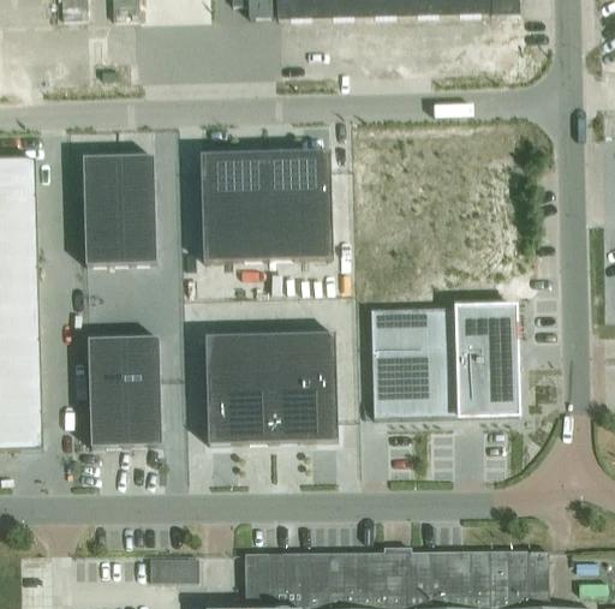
[(248,0),(249,16),(278,16),(276,0),(248,0)]
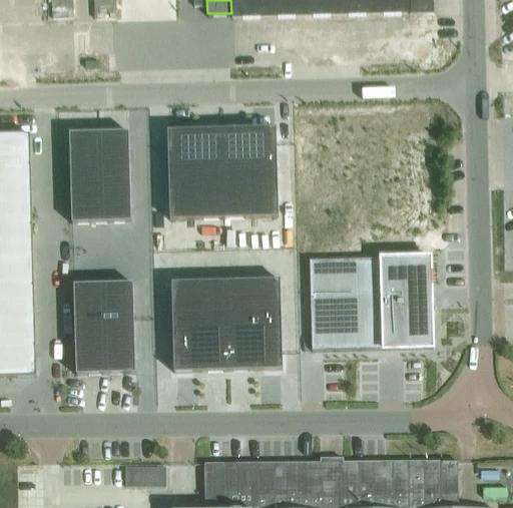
[(230,0),(231,13),(230,15),(398,11),(397,0),(230,0)]
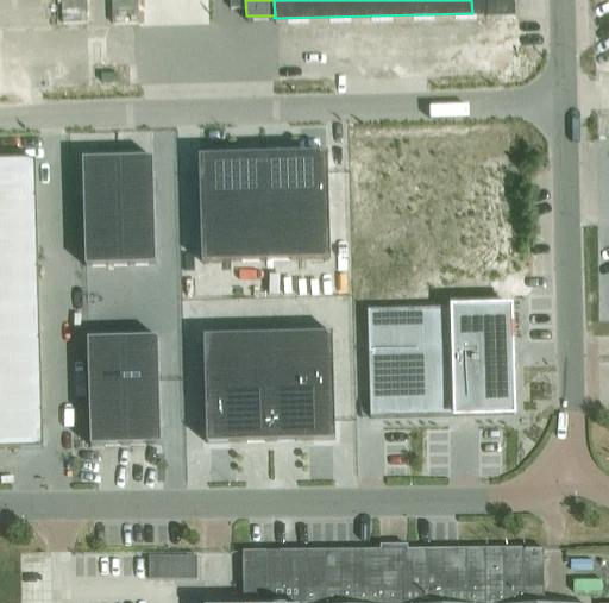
[(471,0),(472,13),(487,13),(487,14),(501,13),(504,13),(512,13),(515,13),(515,0),(513,0),(471,0)]
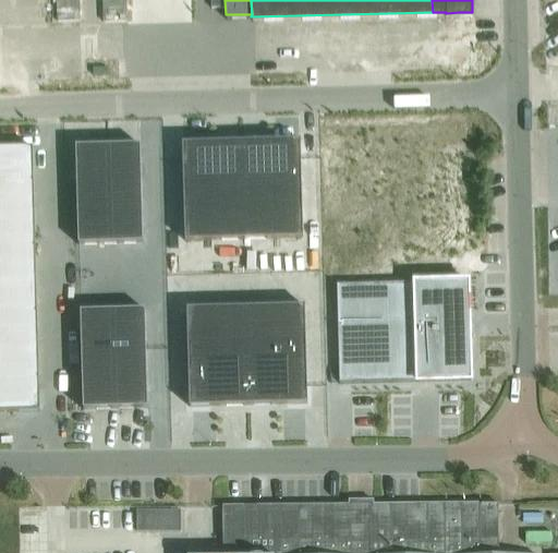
[(299,136),(241,137),(243,235),(302,233),(299,136)]
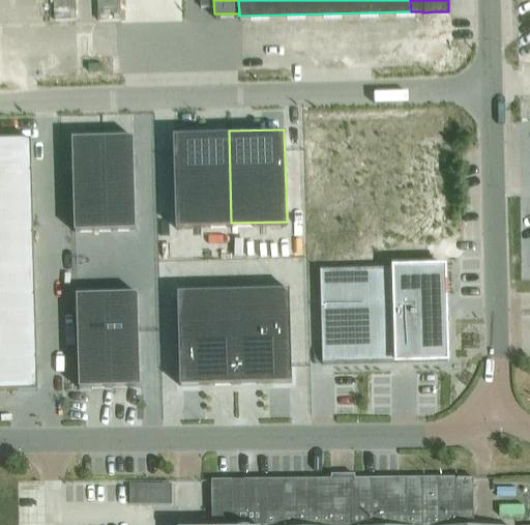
[(229,130),(173,133),(175,225),(231,223),(229,130)]
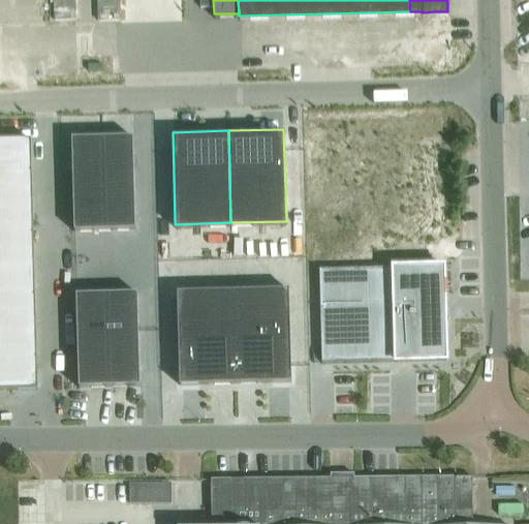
[(132,133),(101,134),(103,193),(113,193),(133,192),(132,133)]
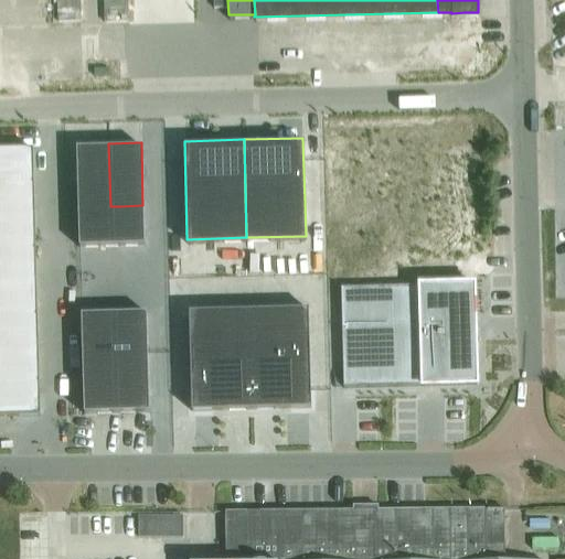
[(108,143),(76,143),(77,207),(99,206),(110,206),(108,143)]
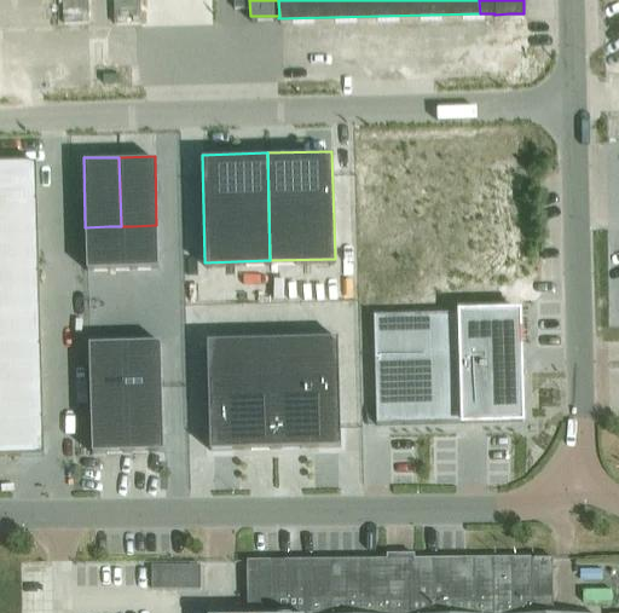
[(35,160),(0,160),(0,209),(36,209),(35,160)]
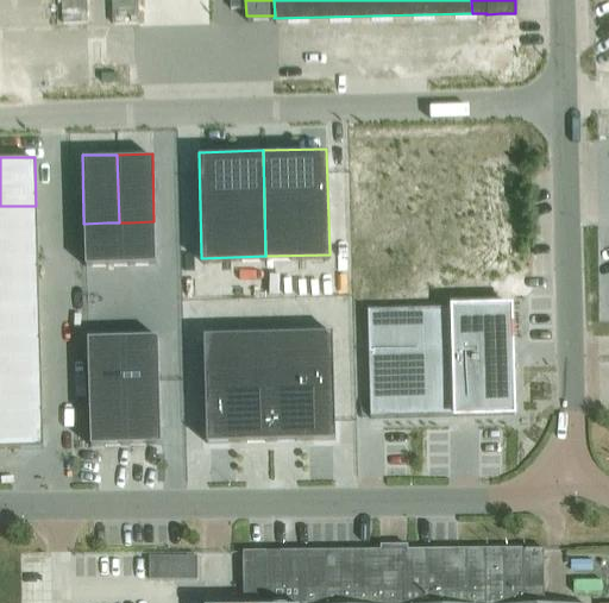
[(36,206),(0,206),(0,230),(37,230),(36,206)]
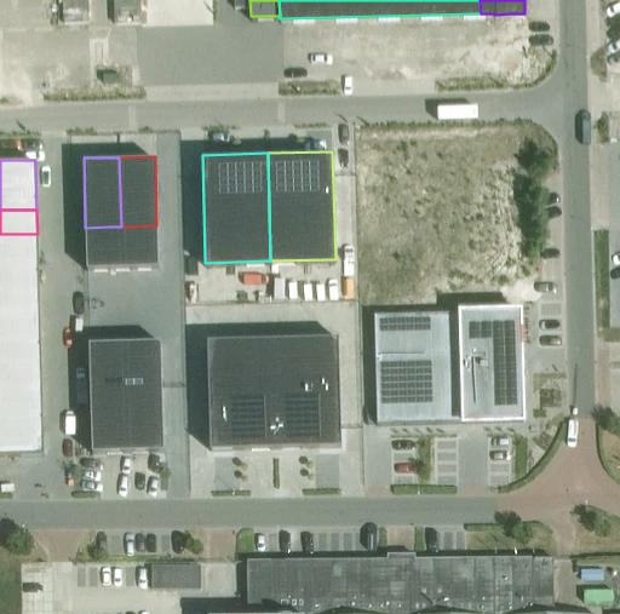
[(156,225),(132,227),(133,265),(158,265),(156,225)]
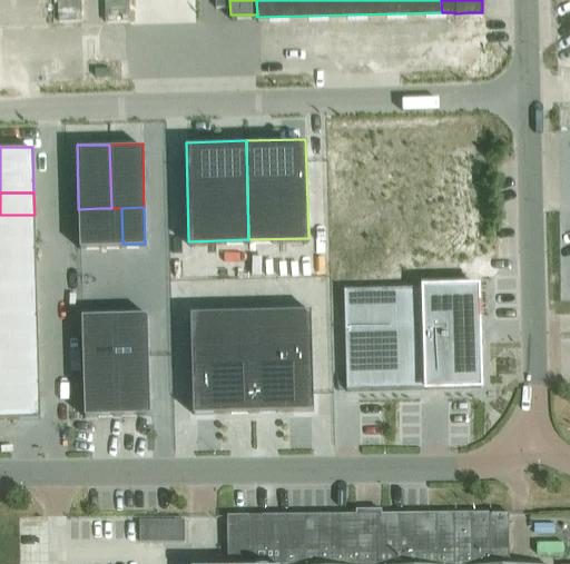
[(100,208),(78,209),(79,245),(101,245),(100,208)]
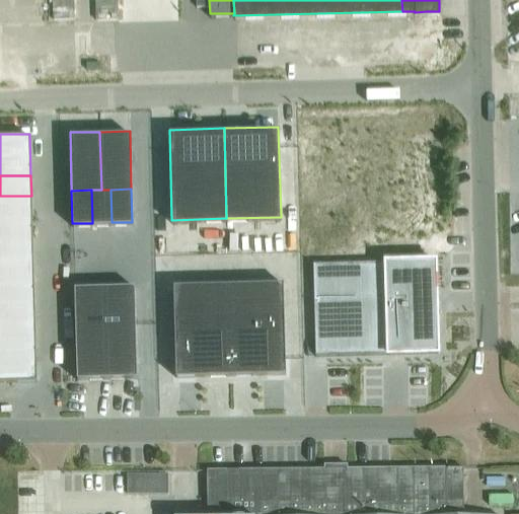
[(101,190),(91,190),(92,223),(112,222),(110,190),(101,190)]
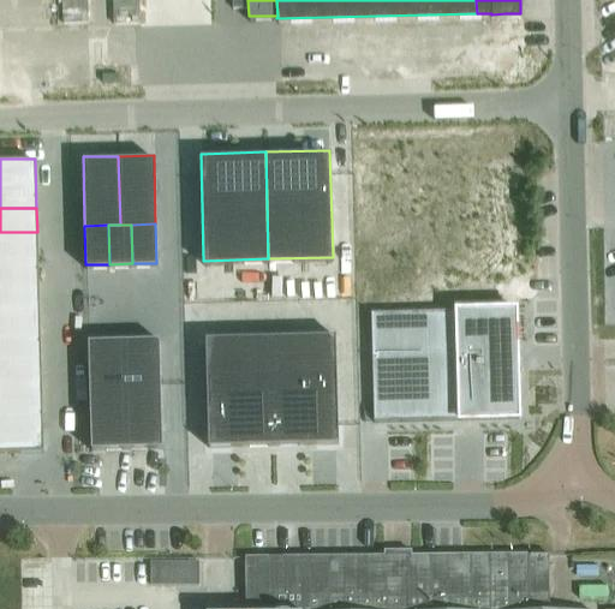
[(37,232),(0,232),(0,256),(37,255),(37,232)]
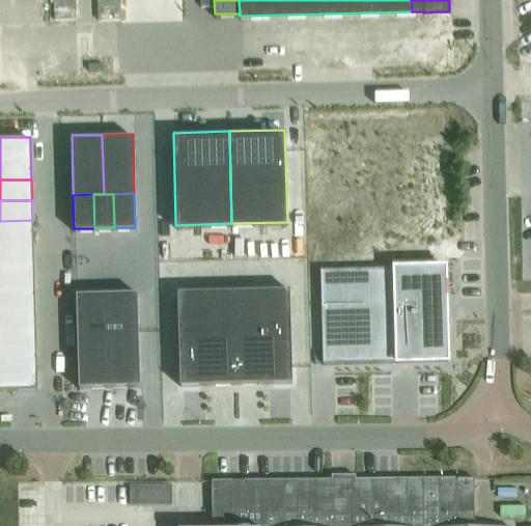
[(32,220),(0,221),(0,242),(33,241),(32,220)]
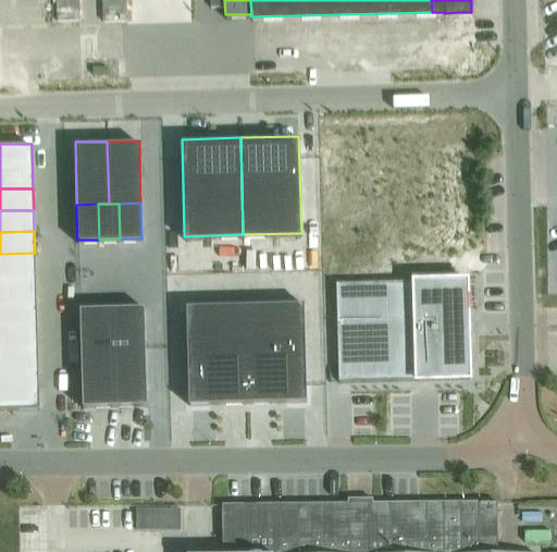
[(35,253),(0,254),(0,276),(35,274),(35,253)]
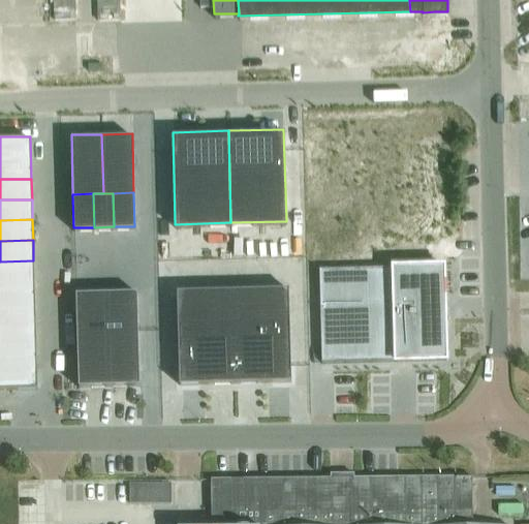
[(33,260),(0,262),(0,282),(34,281),(33,260)]
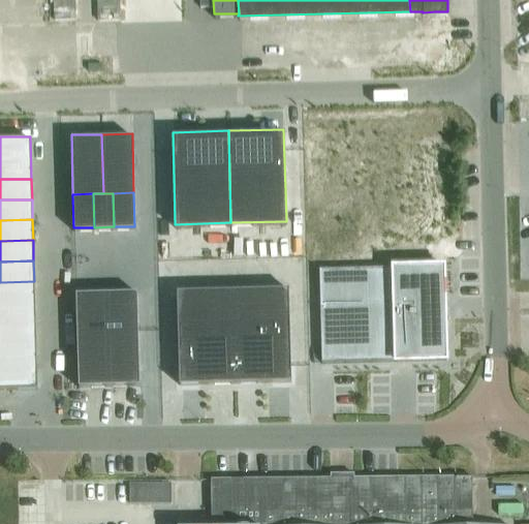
[(443,263),(318,266),(321,360),(445,357),(443,286),(443,263)]
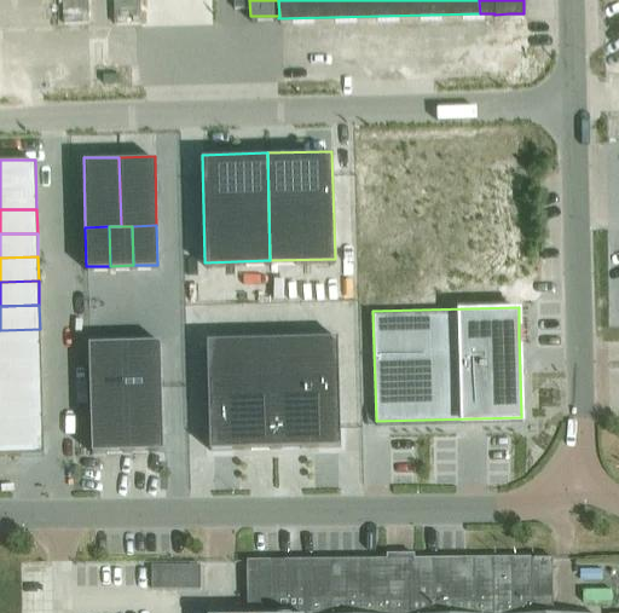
[(40,329),(0,330),(0,354),(40,353),(40,329)]
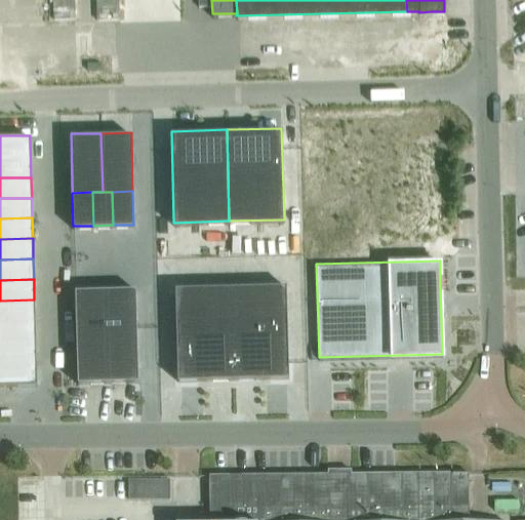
[(286,284),(231,285),(233,376),(288,375),(286,284)]
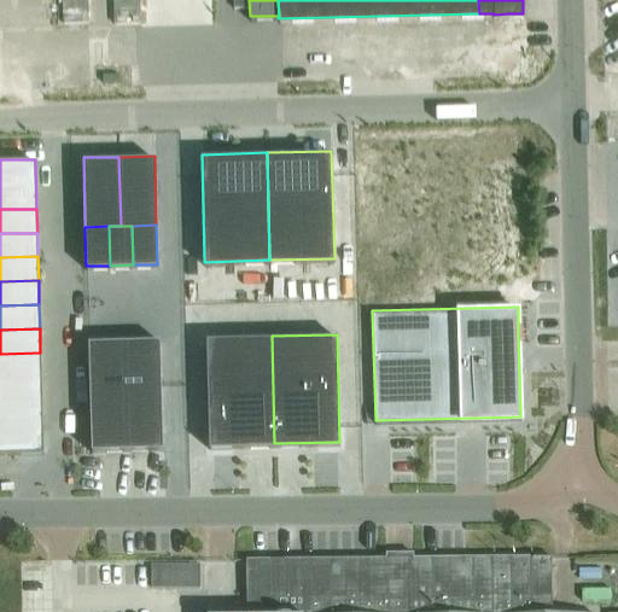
[(272,336),(207,337),(209,446),(274,443),(272,336)]
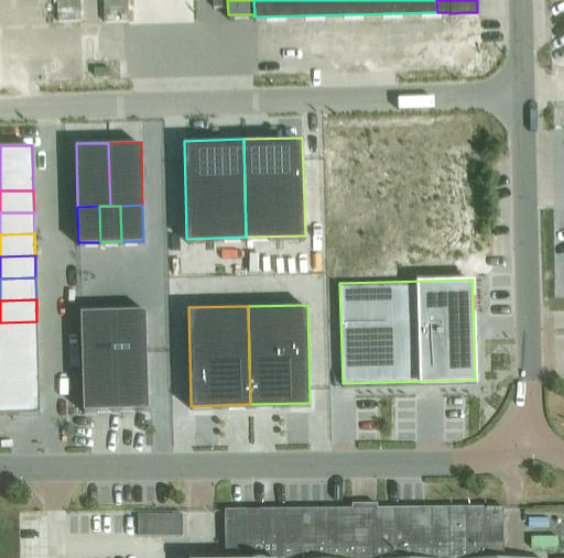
[(123,308),(102,309),(104,346),(114,346),(125,346),(123,308)]
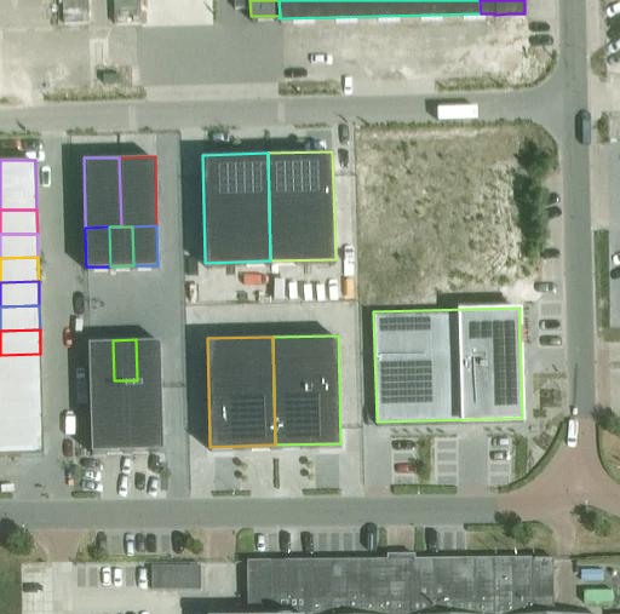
[(160,339),(136,339),(137,380),(161,379),(160,339)]
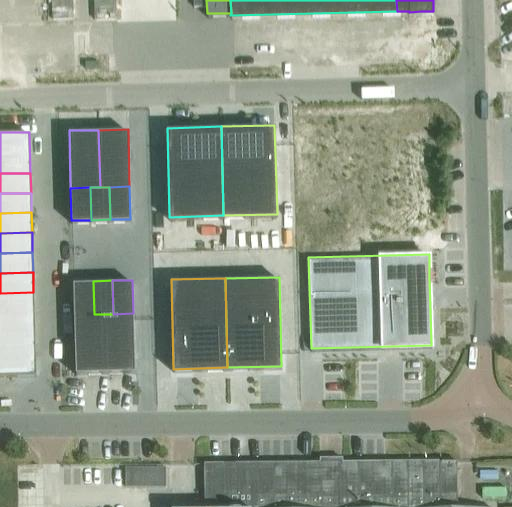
[(93,281),(73,281),(74,315),(94,314),(93,281)]
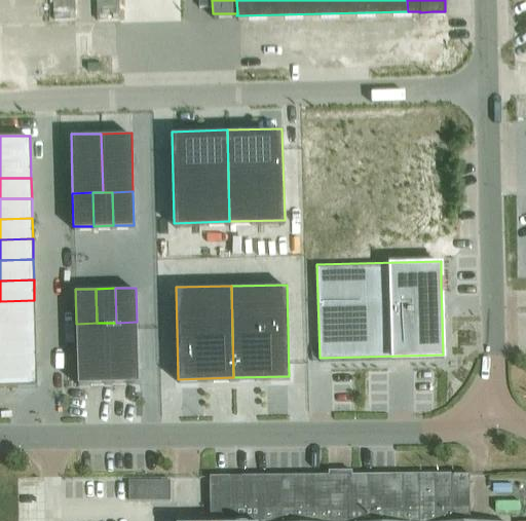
[(34,300),(0,301),(0,322),(35,321),(34,300)]
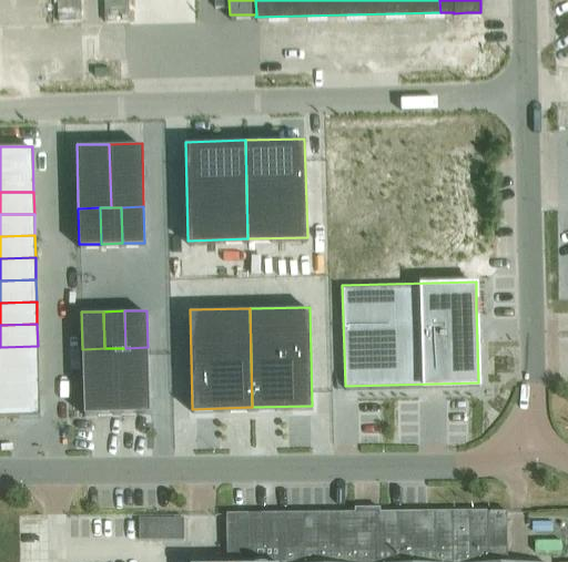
[(38,346),(0,347),(0,369),(38,368),(38,346)]
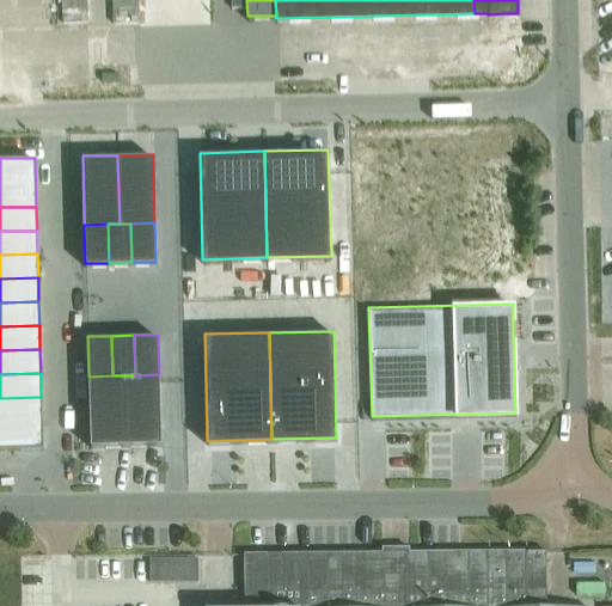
[(135,375),(123,375),(126,442),(161,442),(159,374),(135,375)]
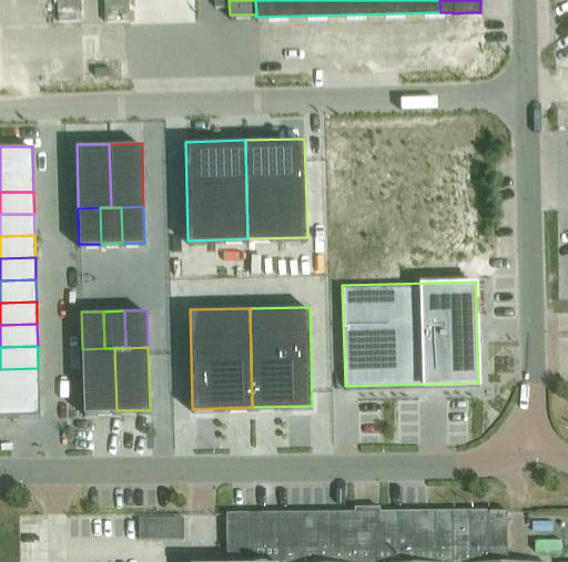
[(104,348),(82,349),(83,411),(117,410),(114,348),(104,348)]
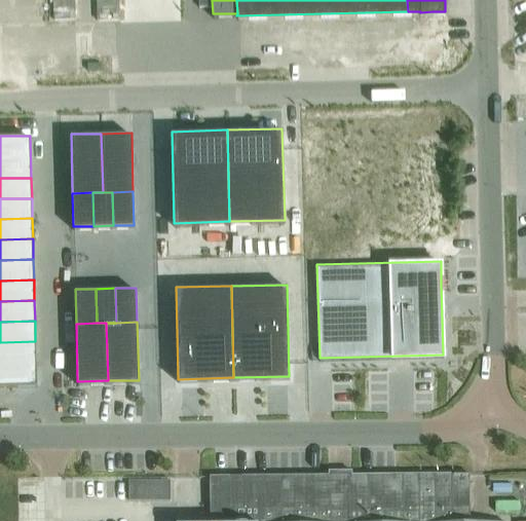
[(35,341),(0,342),(0,384),(36,383),(35,341)]
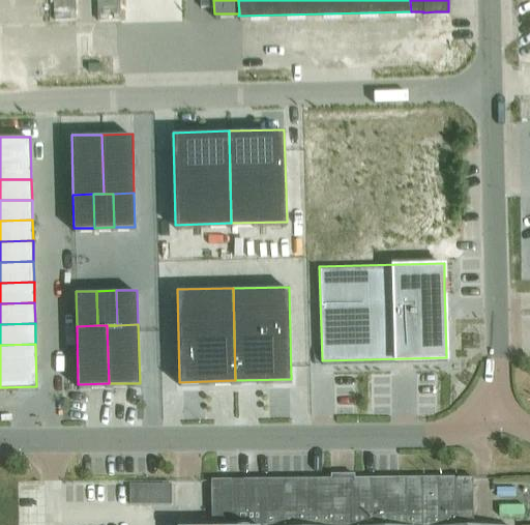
[(507,524),(507,523),(472,523),(472,474),(212,476),(213,524),(178,524),(177,524),(507,524)]
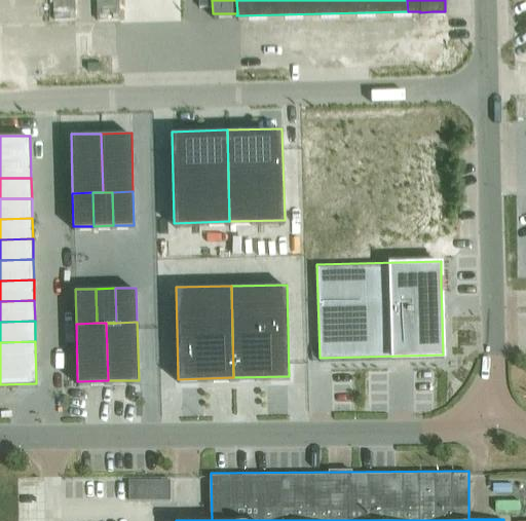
[(133,494),(175,494),(175,473),(133,473),(133,494)]
